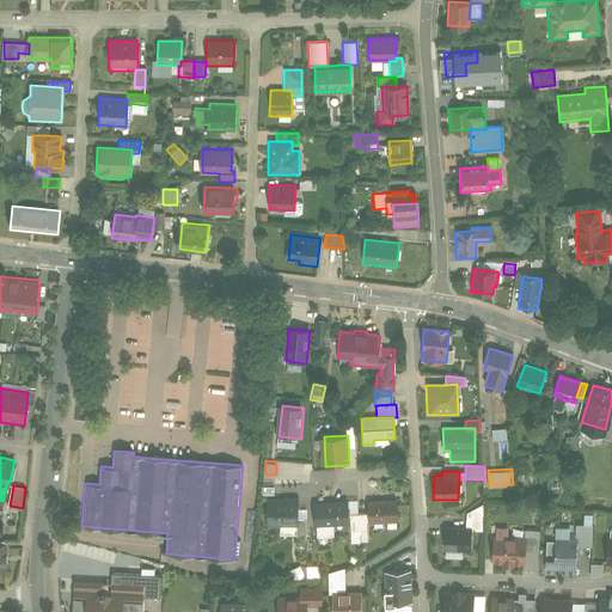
[(588,496),(587,509),(605,509),(605,497),(588,496)]
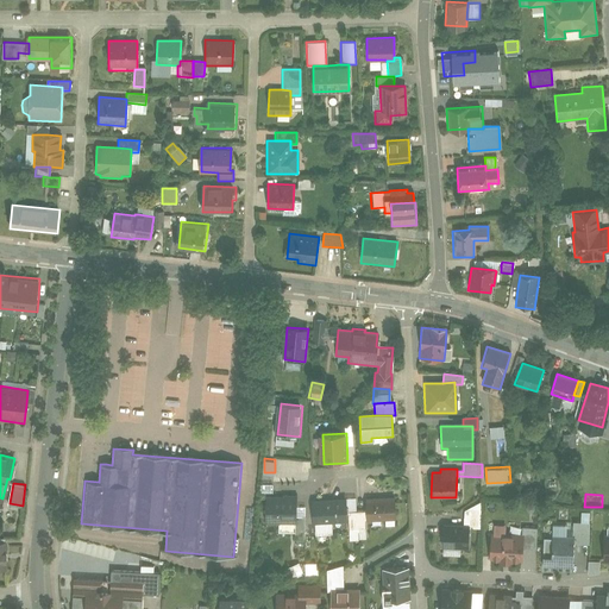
[(365,512),(365,521),(394,521),(394,496),(365,496),(365,512)]
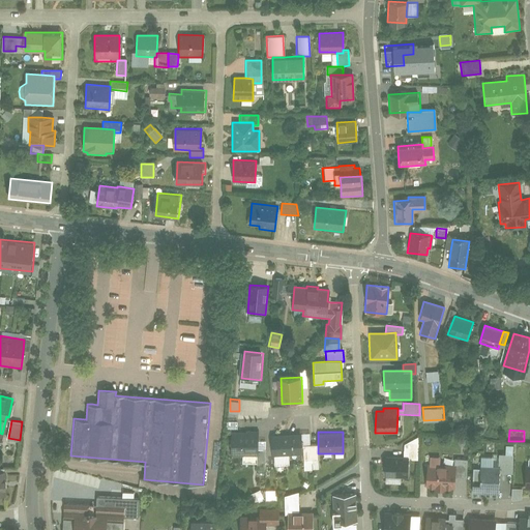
[(258,433),(232,433),(232,453),(258,453),(258,449),(258,433)]
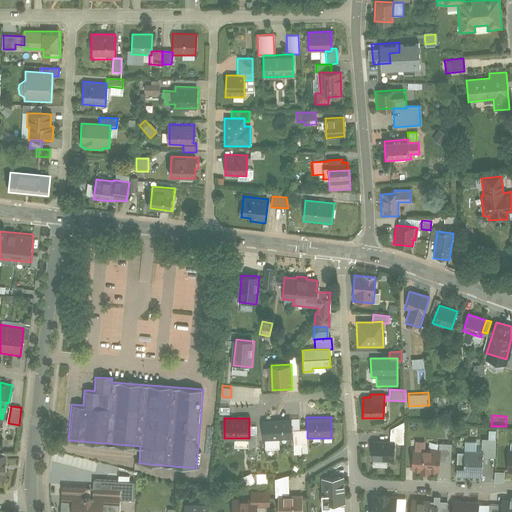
[(292,431),(291,418),(262,419),(262,440),(292,439),(292,431)]
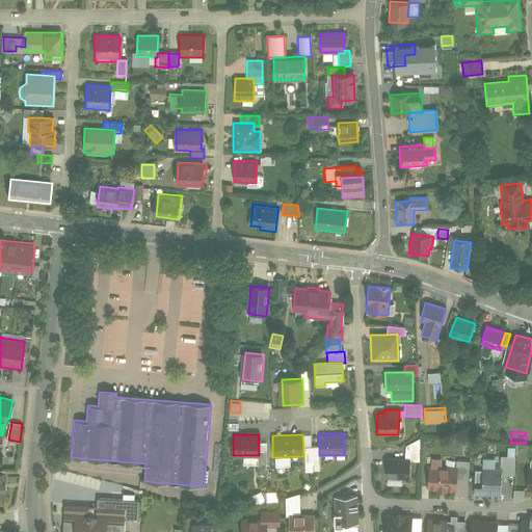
[(405,447),(404,460),(409,460),(409,461),(419,462),(419,440),(405,447)]
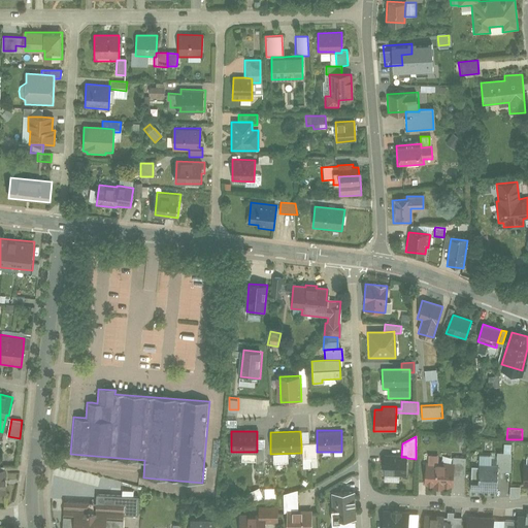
[(309,444),(309,459),(309,469),(318,468),(317,452),(317,443),(309,444)]
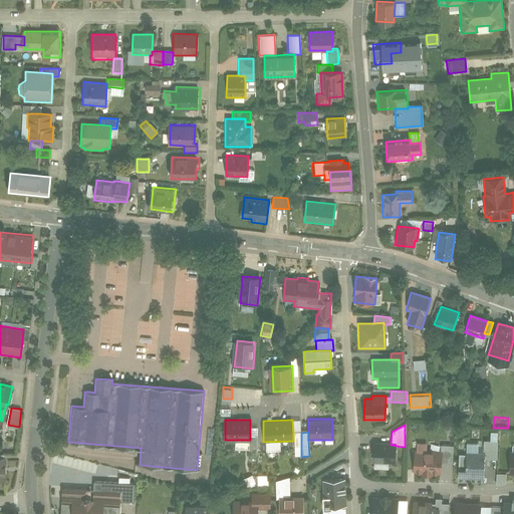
[(301,433),(293,433),(293,441),(293,447),(301,447),(301,433)]
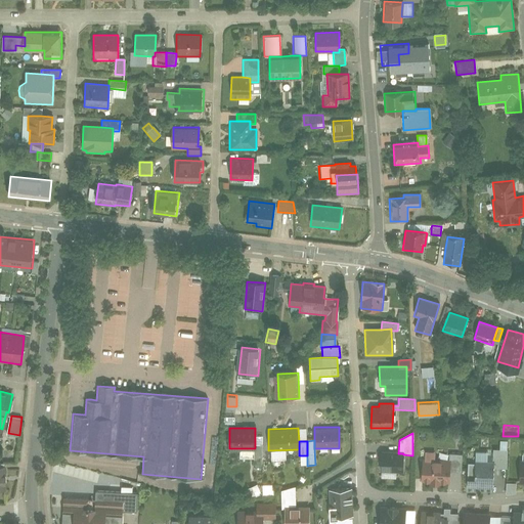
[(494,460),(493,465),(507,466),(508,449),(494,448),(494,460)]
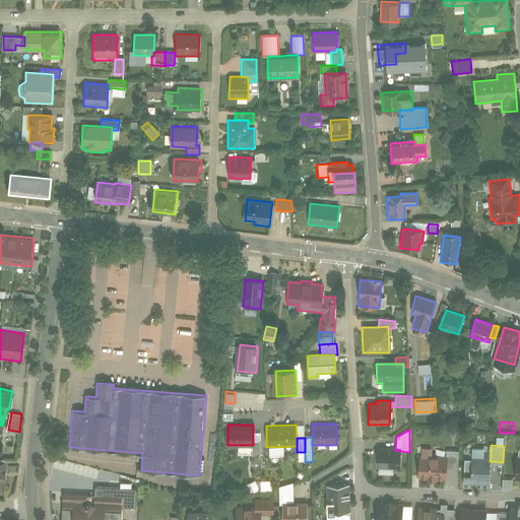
[(395,450),(377,449),(377,469),(399,470),(400,451),(400,450),(395,450)]
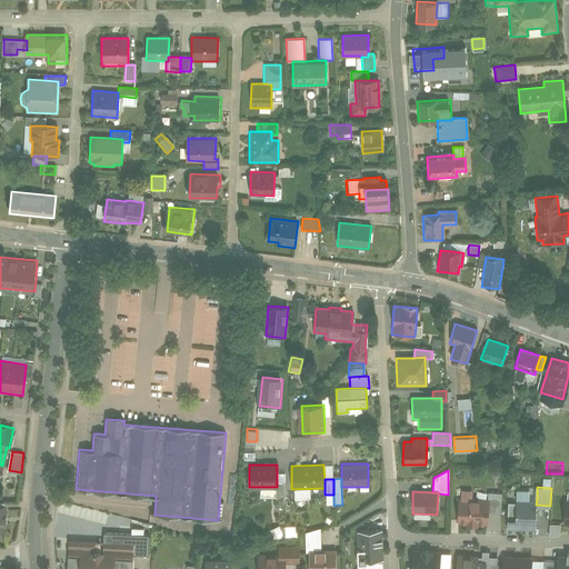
[(488,498),(487,510),(501,510),(501,491),(488,491),(488,498)]
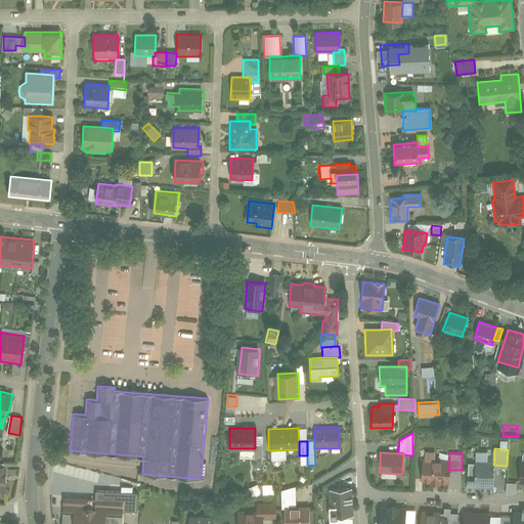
[(423,457),(422,480),(448,481),(448,470),(449,459),(423,457)]
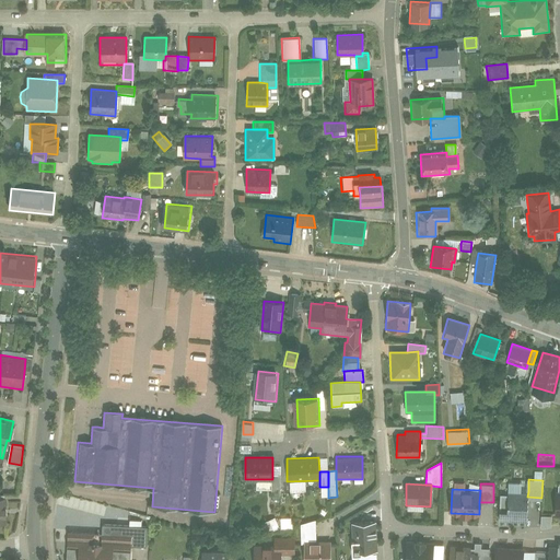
[(500,491),(499,518),(527,520),(527,497),(528,491),(500,491)]
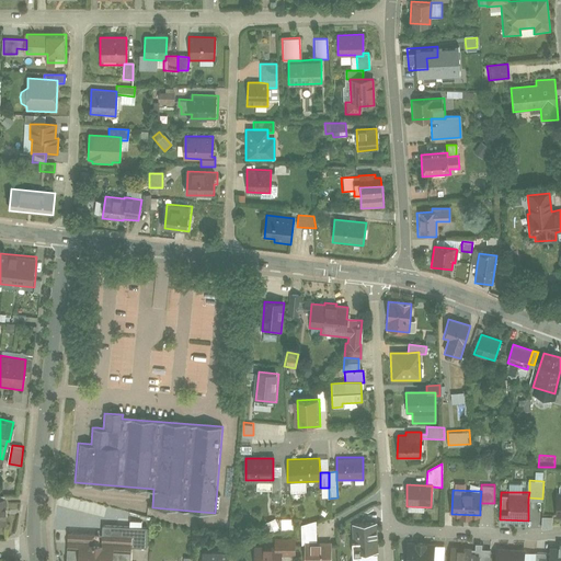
[(542,515),(541,527),(552,527),(553,515),(542,515)]
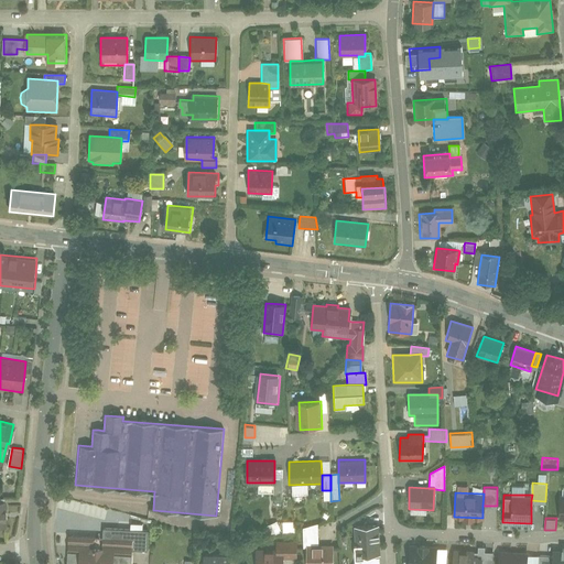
[(283,520),(284,530),(294,530),(293,519),(283,520)]
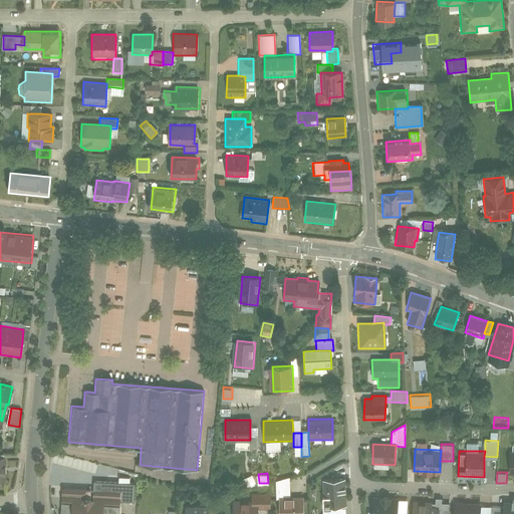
[(247,486),(256,483),(253,474),(243,477),(247,486)]
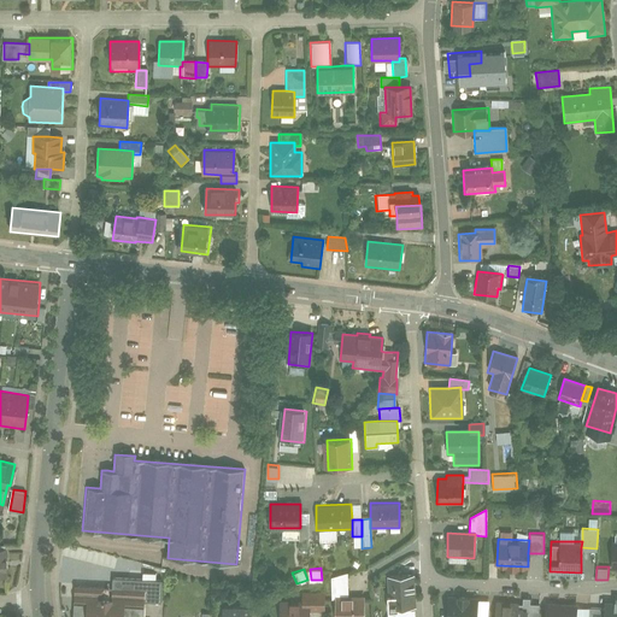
[(336,598),(348,598),(348,573),(330,577),(331,600),(336,600),(336,598)]
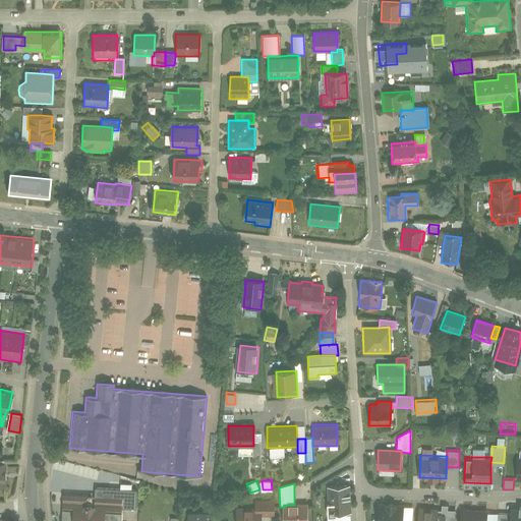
[(349,485),(329,486),(329,505),(328,505),(328,519),(335,519),(336,519),(336,516),(350,515),(349,485)]
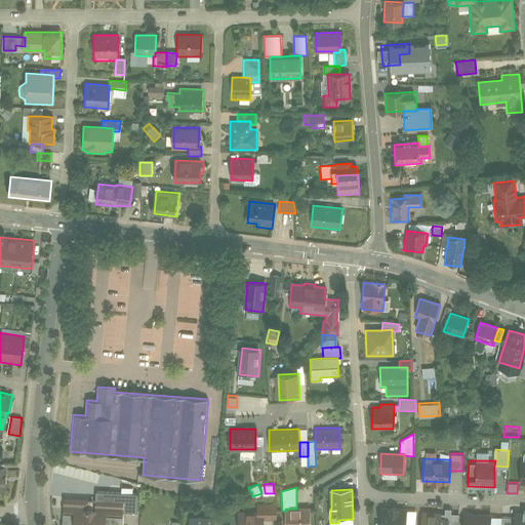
[(94,493),(94,500),(122,501),(122,515),(137,515),(137,494),(94,493)]
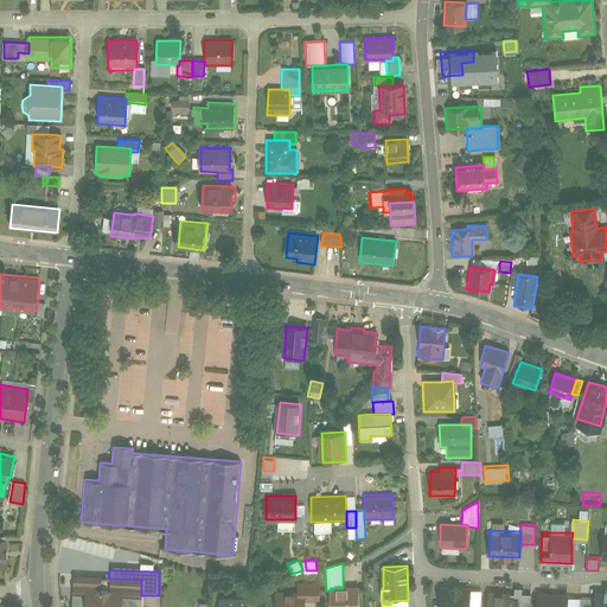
[(72,606),(140,606),(141,595),(141,580),(109,579),(75,577),(72,606)]
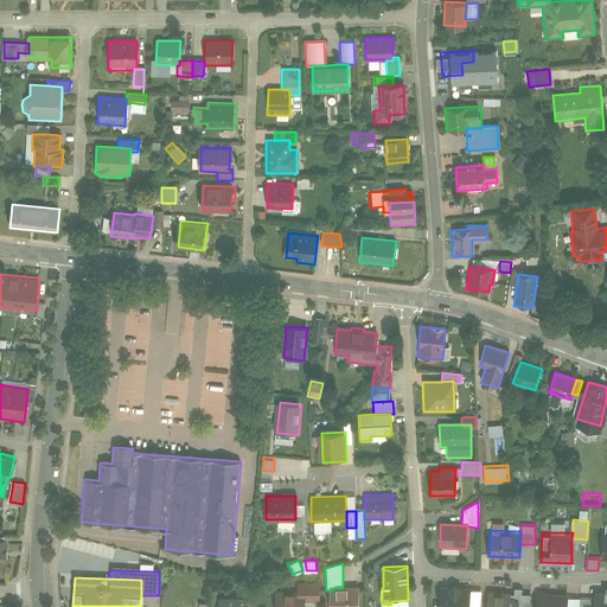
[(299,582),(299,592),(307,592),(307,601),(319,601),(319,582),(299,582)]
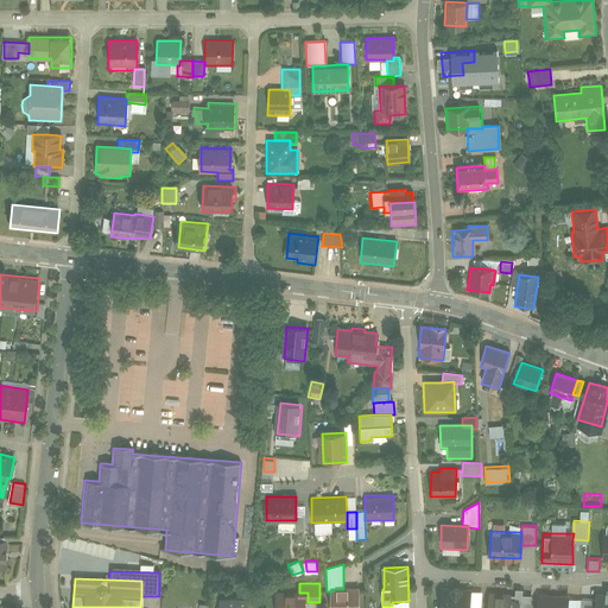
[(441,586),(439,607),(469,607),(470,587),(441,586)]
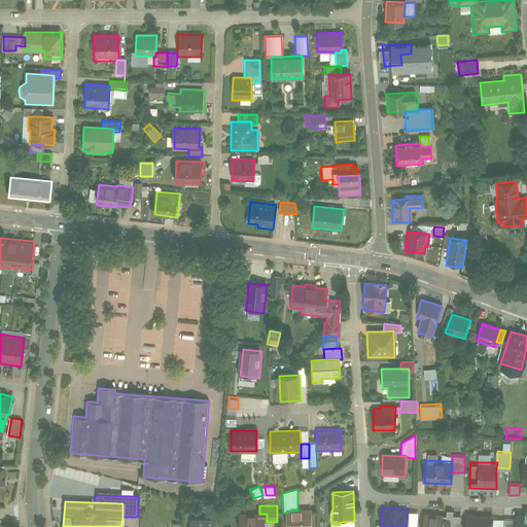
[(447,510),(447,515),(450,515),(449,526),(459,526),(460,514),(453,514),(453,510),(447,510)]
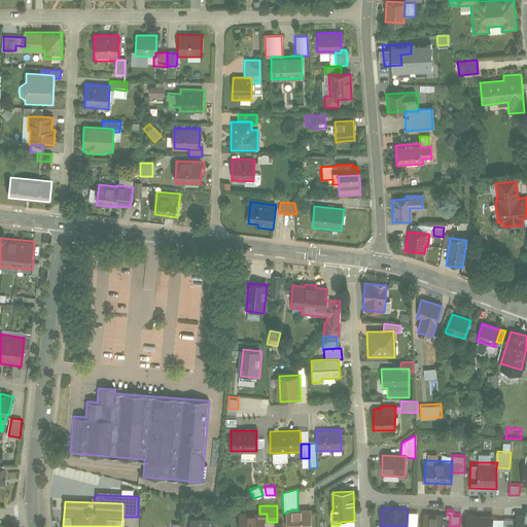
[(311,526),(312,511),(297,511),(287,511),(287,513),(287,526),(311,526)]
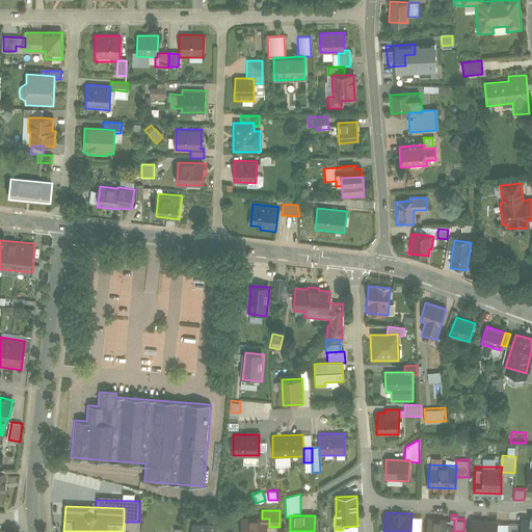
[(216,524),(216,531),(227,531),(228,516),(216,516),(216,524)]
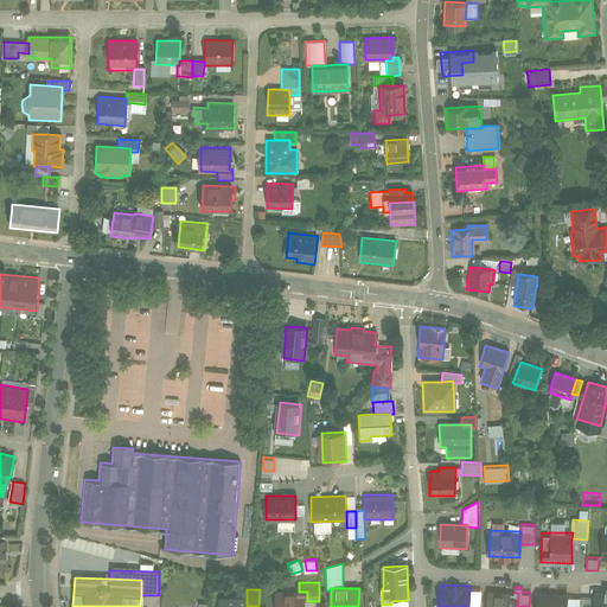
[(538,590),(536,606),(566,606),(567,592),(538,590)]
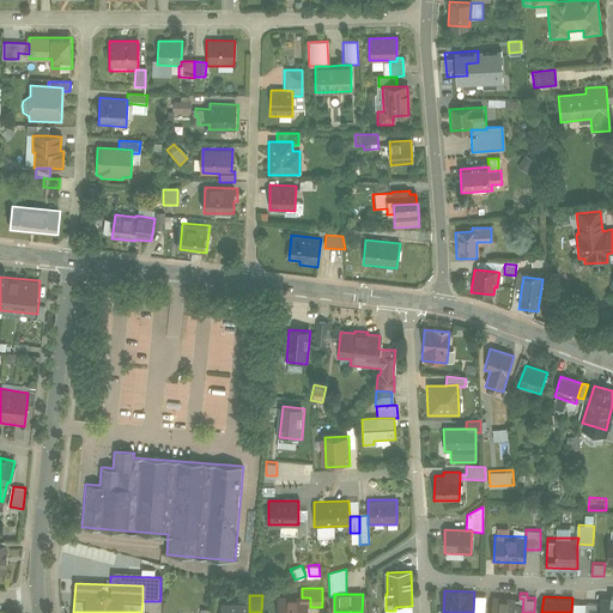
[(278,598),(278,612),(309,612),(310,607),(310,598),(302,598),(278,598)]
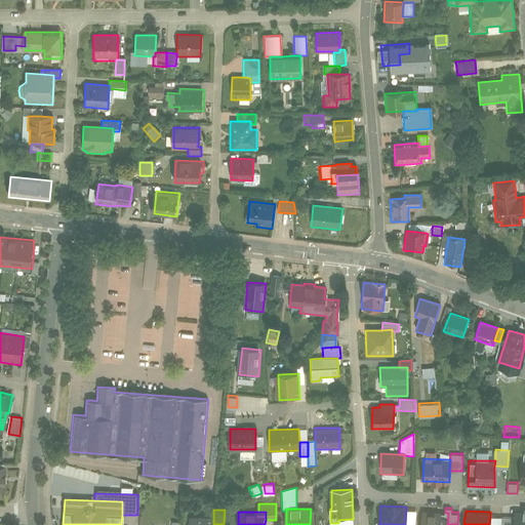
[(445,513),(422,512),(421,524),(447,524),(448,513),(445,513)]
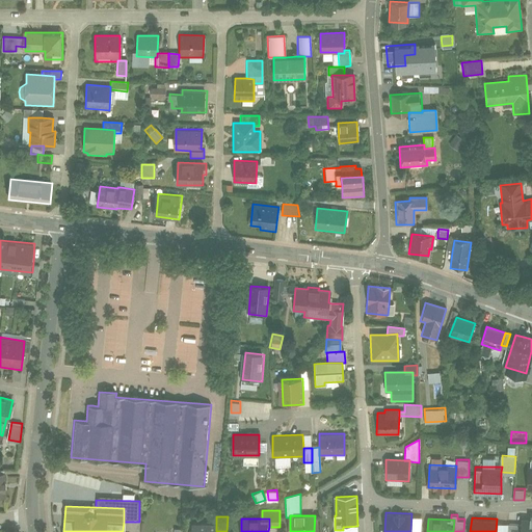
[(521,523),(520,531),(531,531),(531,519),(522,519),(521,523)]
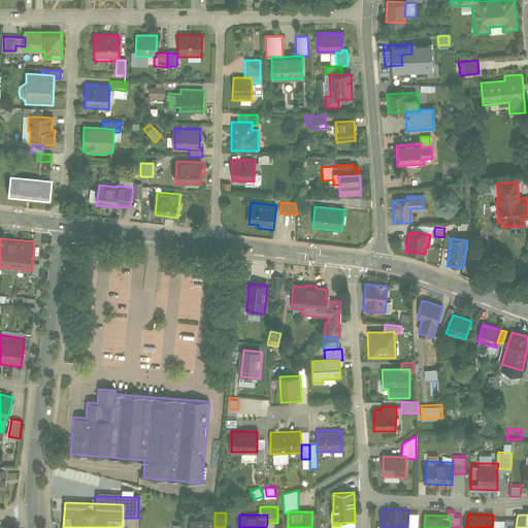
[(505,518),(503,527),(516,527),(517,519),(505,518)]
